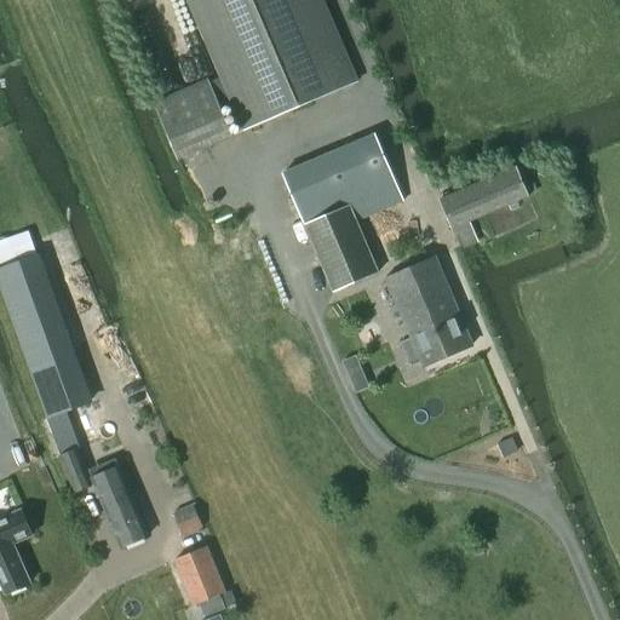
[(355,84),(319,0),(189,0),(246,131),(355,84)]
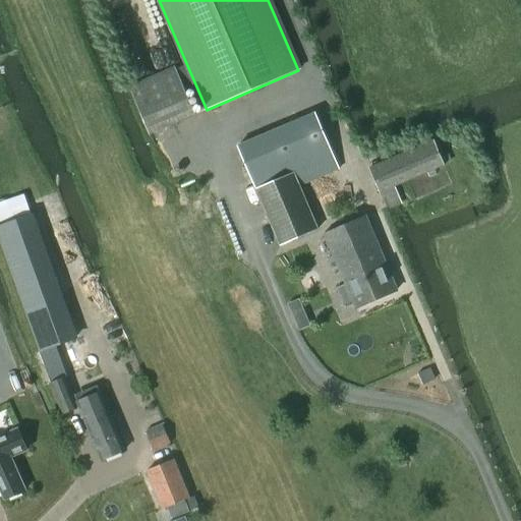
[(338,169),(314,113),(237,146),(251,178),(255,188),(294,172),(299,185),(338,169)]
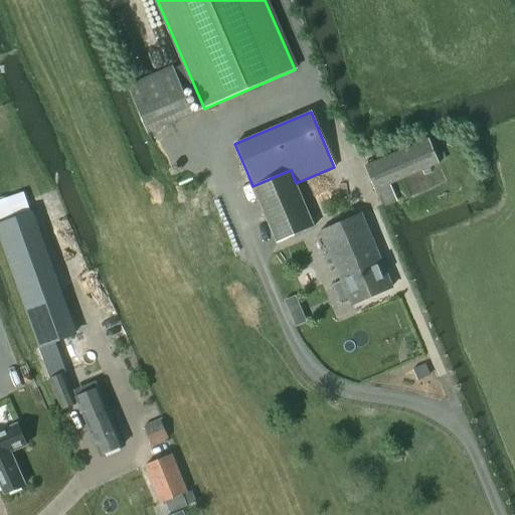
[(382,206),(387,204),(396,201),(389,185),(439,164),(428,140),(365,167),(382,206)]
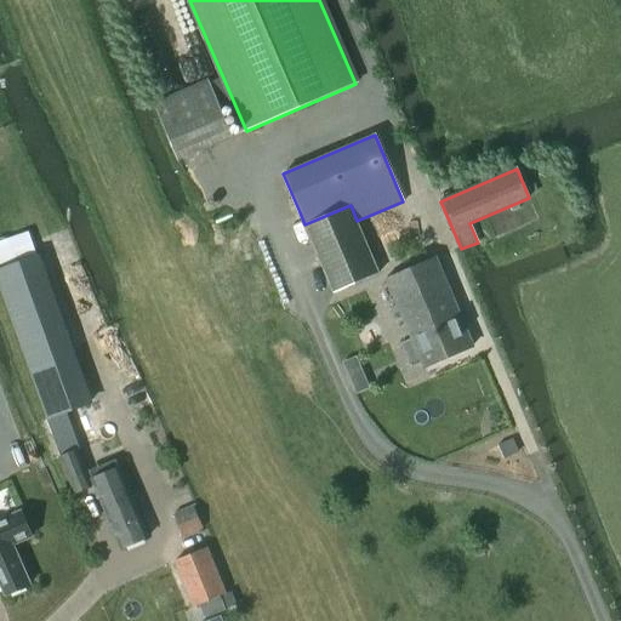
[(332,294),(380,274),(351,205),(305,226),(332,294)]
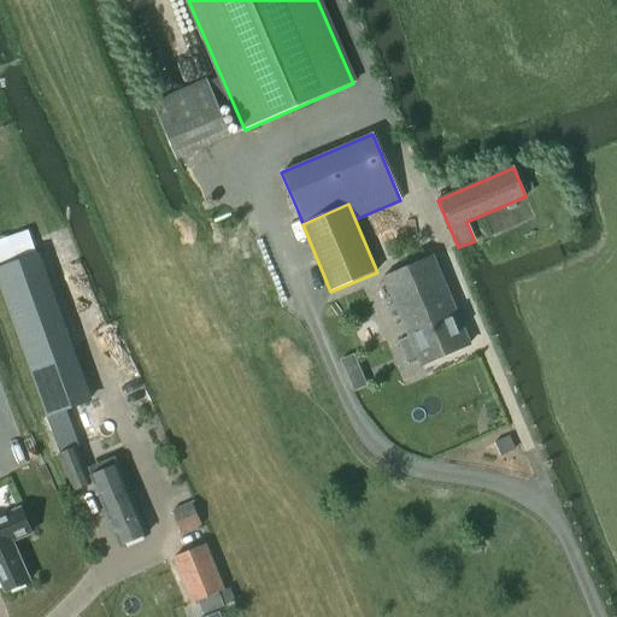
[(35,256),(0,268),(0,287),(46,416),(87,401),(35,256)]
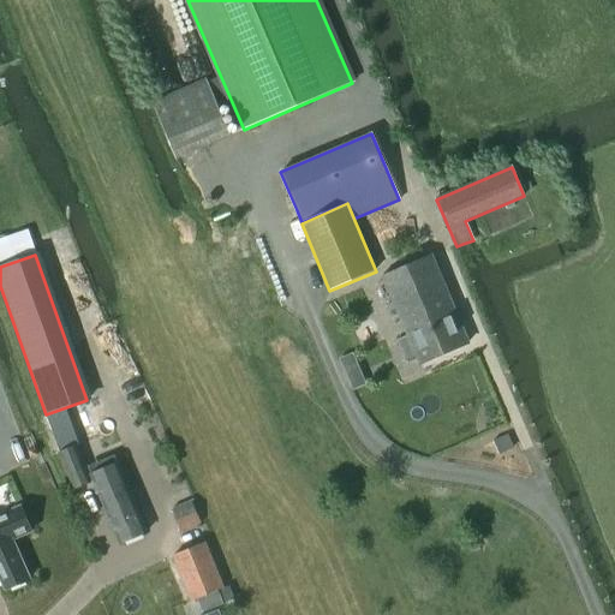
[(381,276),(407,336),(399,341),(406,359),(416,356),(421,364),(469,344),(430,255),(381,276)]
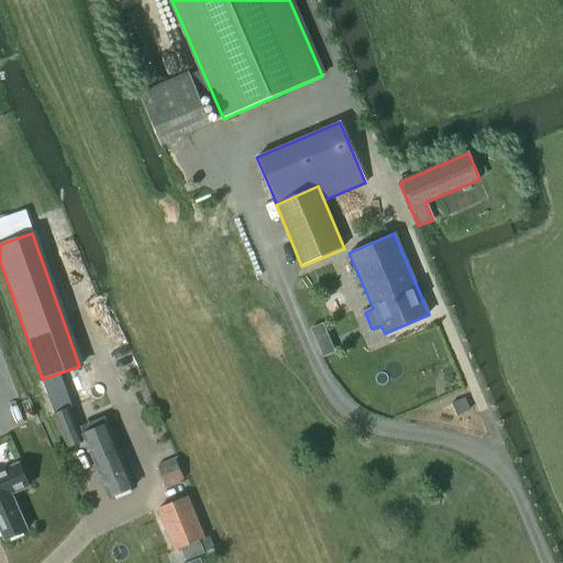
[(69,409),(63,411),(54,415),(67,448),(81,441),(69,409)]
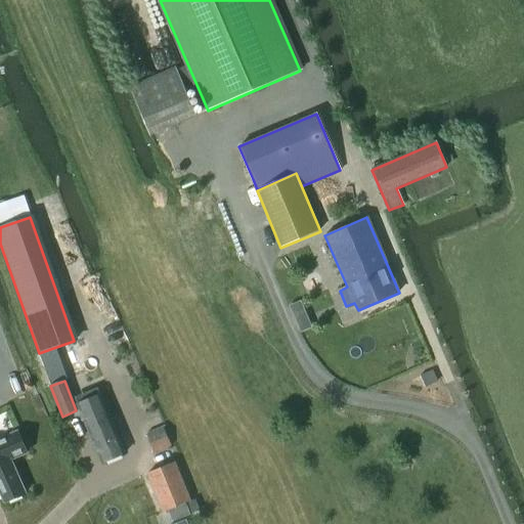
[(100,395),(79,404),(102,464),(124,453),(113,425),(100,395)]
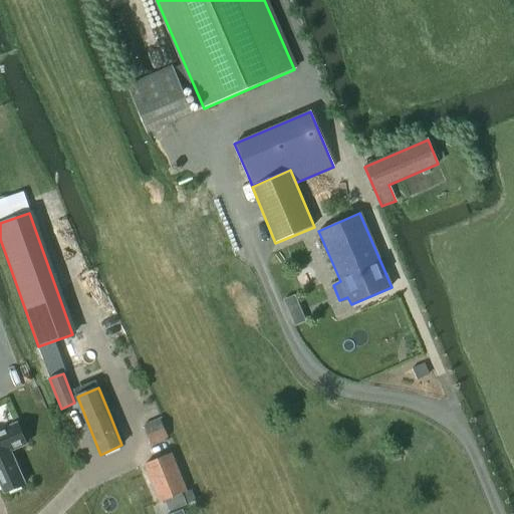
[(25,445),(16,424),(0,430),(0,480),(5,492),(25,484),(10,451),(25,445)]
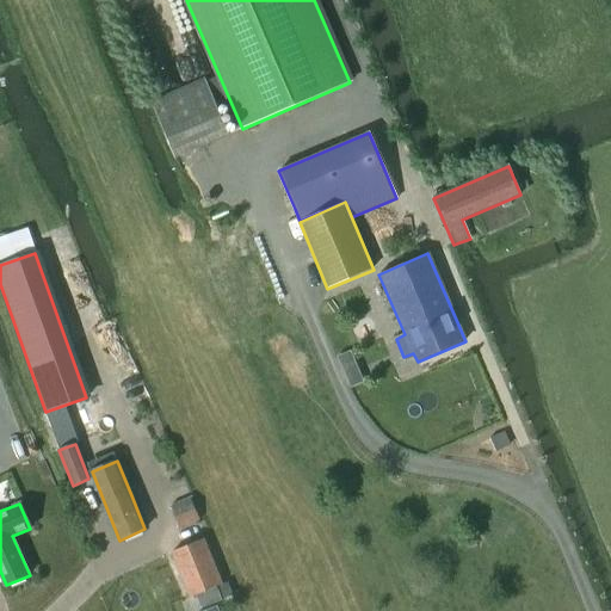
[(172,550),(190,597),(195,596),(216,586),(222,584),(204,538),(172,550)]
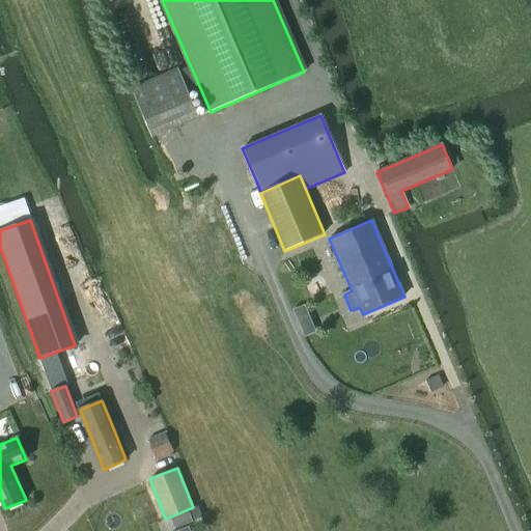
[(193,522),(188,509),(169,518),(174,529),(193,522)]
